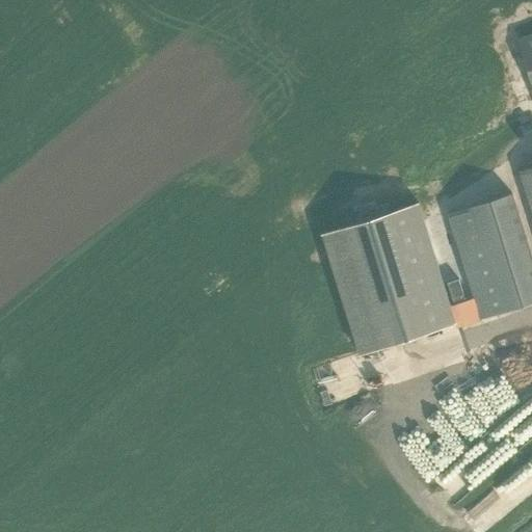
[(531,34),(519,40),(531,84),(531,34)]
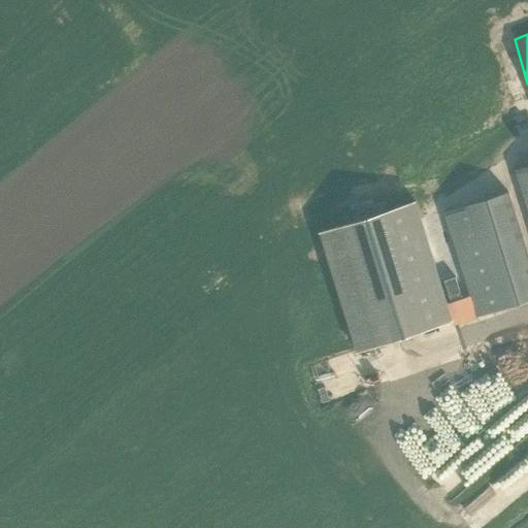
[(527,167),(516,171),(527,209),(527,167)]
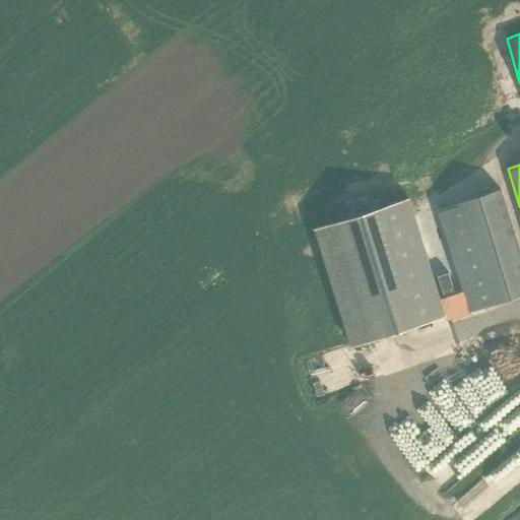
[(437,208),(469,311),(519,295),(519,252),(500,189),(437,208)]
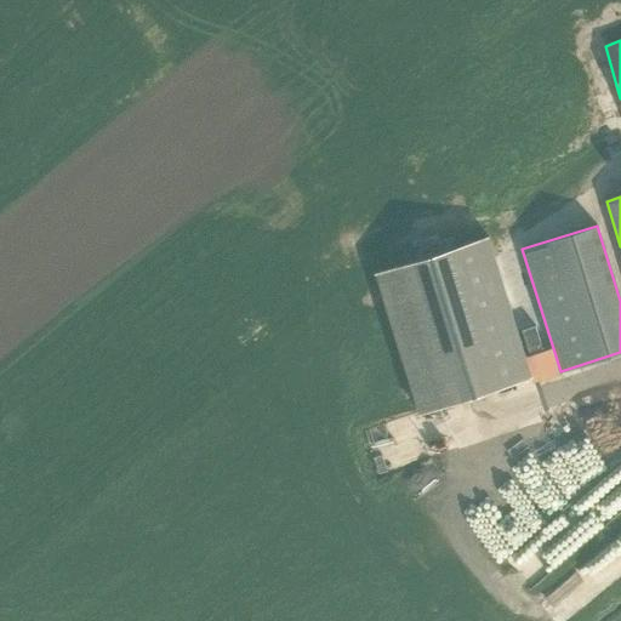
[(375,271),(419,411),(533,376),(488,235),(375,271)]
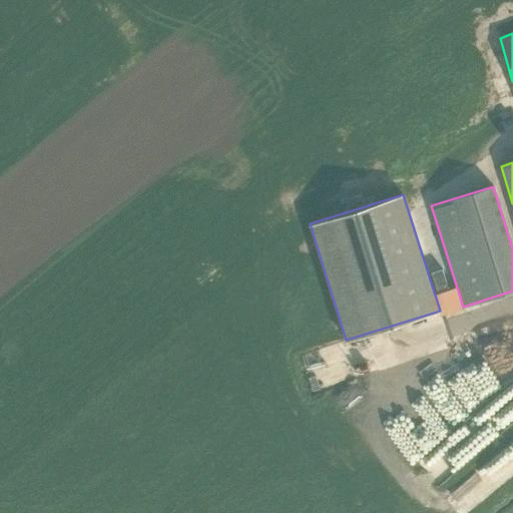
[(449,354),(433,371),(438,376),(399,419),(423,441),(478,381),(449,354)]
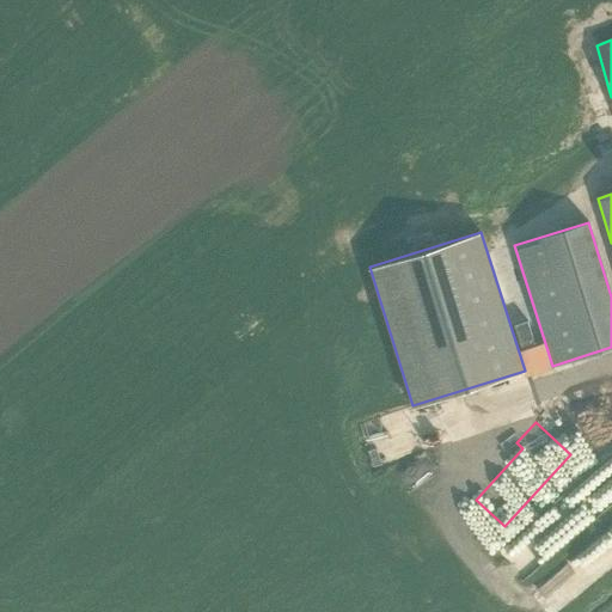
[(611,448),(597,460),(607,476),(601,477),(593,465),(582,472),(601,499),(611,495),(611,448)]
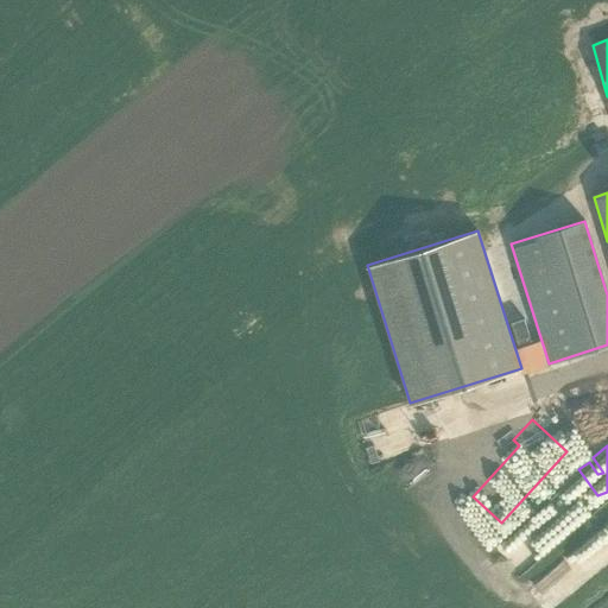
[(550,524),(583,510),(572,485),(539,500),(550,524)]
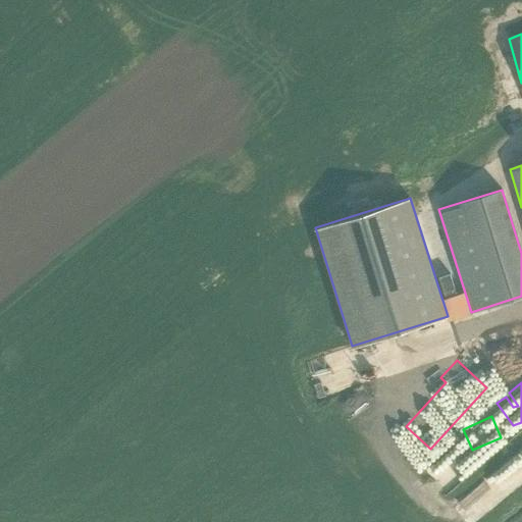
[(404,431),(393,444),(412,462),(423,450),(404,431)]
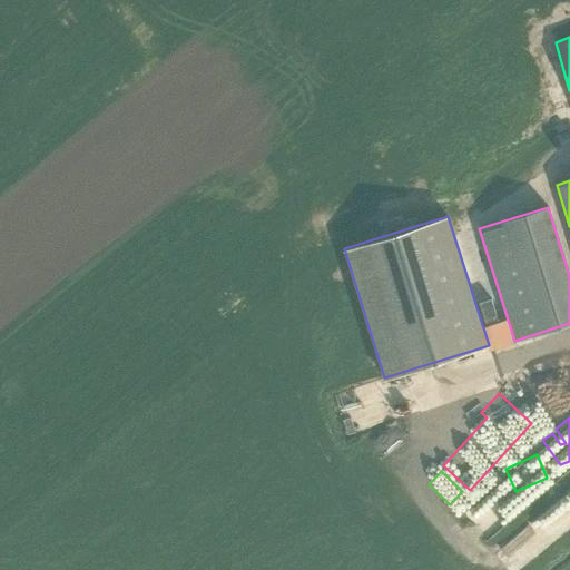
[(513,566),(569,516),(569,481),(568,484),(564,481),(549,494),(553,500),(498,548),(513,566)]
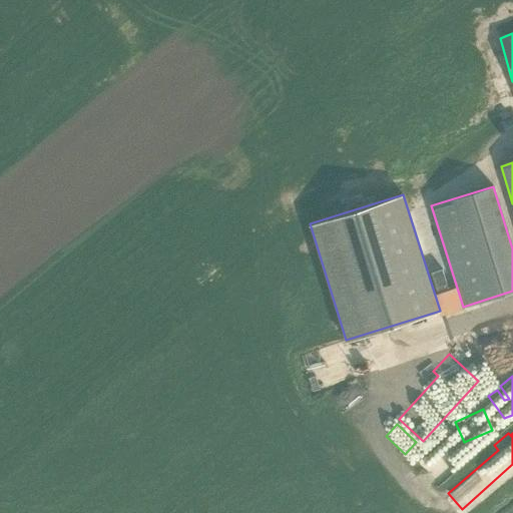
[(435,473),(460,450),(448,437),(423,460),(435,473)]
